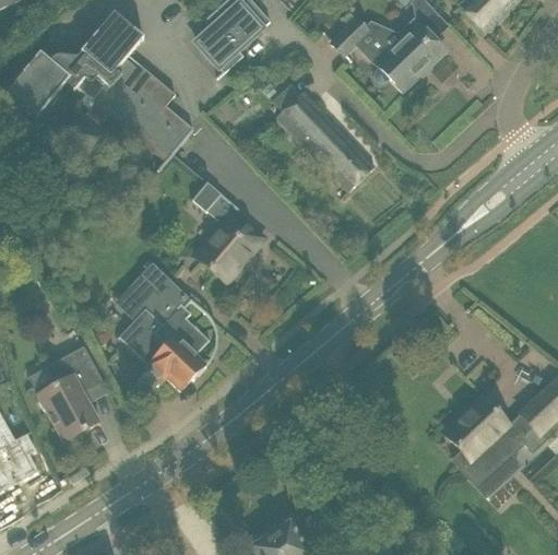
[(190,42),(217,71),(221,69),(224,72),(242,56),(239,52),(266,27),(264,25),(270,20),(251,0),(225,0),(206,18),(206,19),(204,21),(209,25),(190,42)]
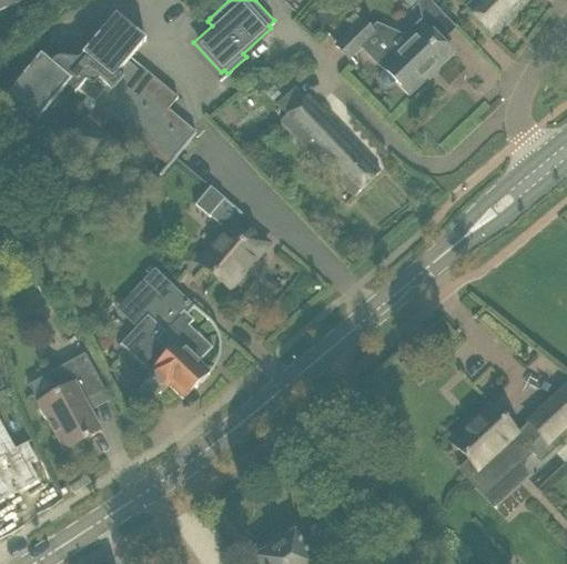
[(468,0),(464,4),(493,33),(527,0),(468,0)]
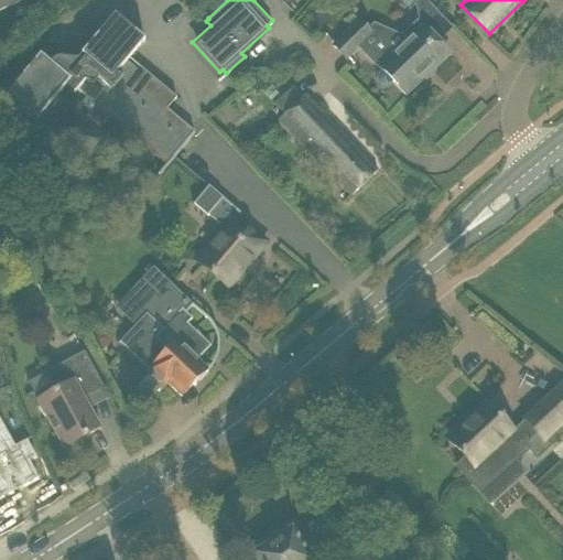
[(40,53),(7,93),(36,118),(65,84),(74,92),(77,88),(95,103),(86,112),(84,115),(82,112),(58,140),(90,167),(114,139),(99,127),(109,115),(166,162),(168,163),(195,131),(194,130),(168,106),(177,94),(142,65),(139,68),(128,57),(144,36),(114,12),(80,52),(82,53),(74,57),(63,56),(56,56),(50,62),(40,53)]
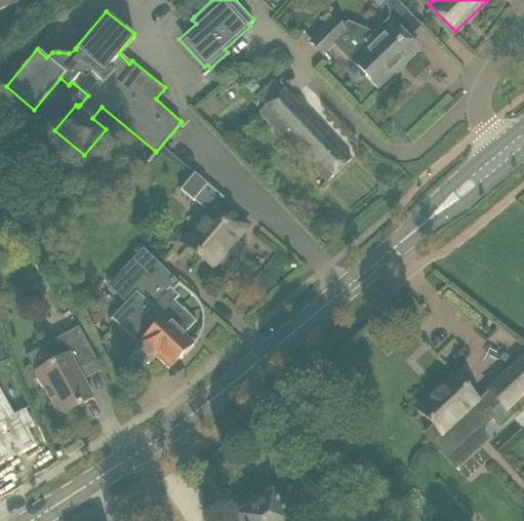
[(311,39),(322,51),(347,28),(335,15),(311,39)]
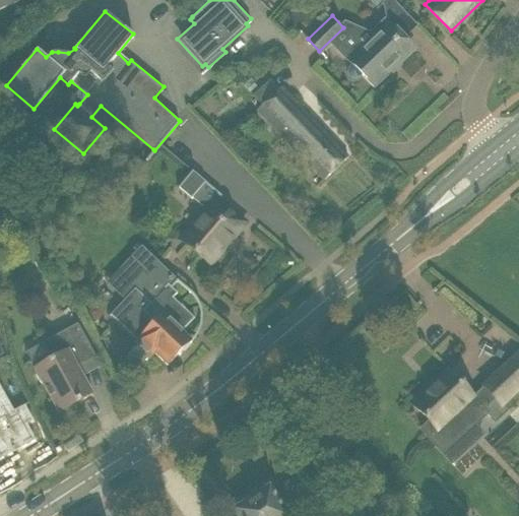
[(345,53),(345,54),(352,61),(348,65),(347,69),(348,73),(350,75),(354,77),(359,76),(363,72),(374,84),(413,46),(407,40),(410,37),(398,23),(396,25),(389,19),(363,45),(350,33),(337,45),(345,53)]
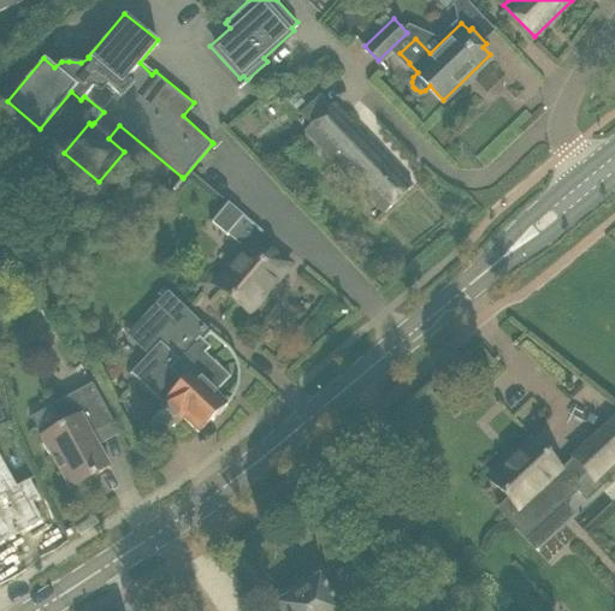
[(305,128),(384,211),(413,183),(335,100),(305,128)]
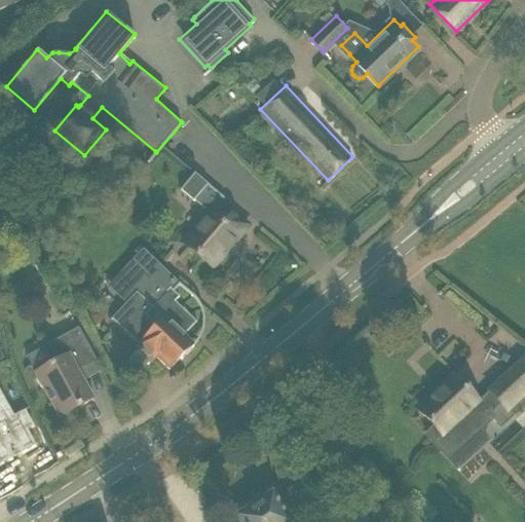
[(222,195),(190,170),(177,185),(193,198),(194,197),(207,208),(181,237),(213,264),(248,224),(232,211),(219,199),(222,195)]
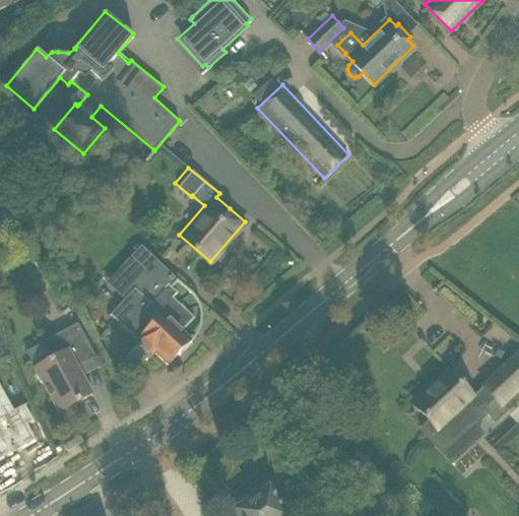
[(134,287),(110,313),(136,338),(134,340),(136,342),(128,351),(129,352),(139,363),(148,352),(150,355),(154,350),(168,363),(191,338),(181,329),(194,316),(173,296),(178,291),(169,282),(176,275),(141,244),(116,270),(134,287)]
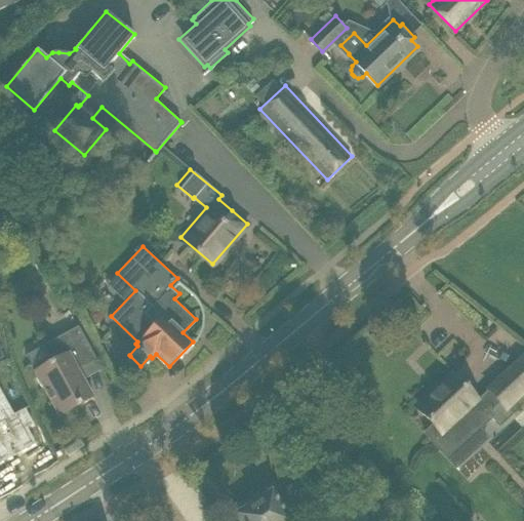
[(93,395),(78,367),(96,357),(78,324),(42,344),(47,354),(31,363),(34,369),(33,370),(48,398),(49,397),(59,415),(81,403),(80,402),(93,395)]
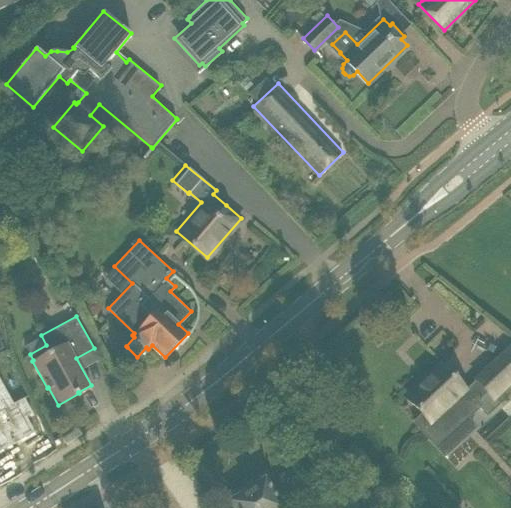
[(409,397),(423,412),(414,420),(446,454),(477,425),(469,416),(482,404),(478,399),(486,392),(493,401),(510,384),(510,345),(476,377),(477,378),(465,389),(441,363),(429,374),(431,376),(409,397)]
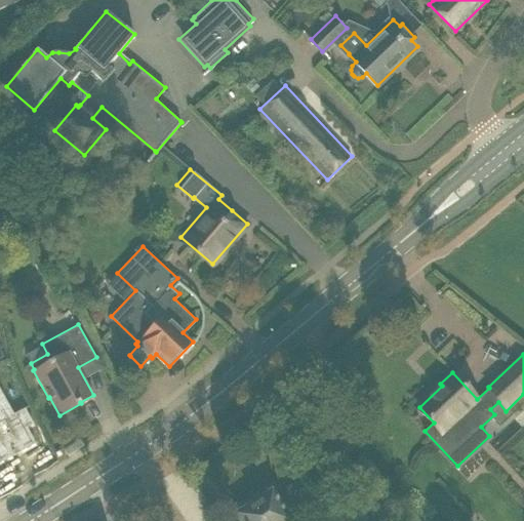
[(0,386),(0,419),(17,450),(22,448),(24,452),(38,444),(30,428),(36,425),(27,407),(15,413),(0,386)]
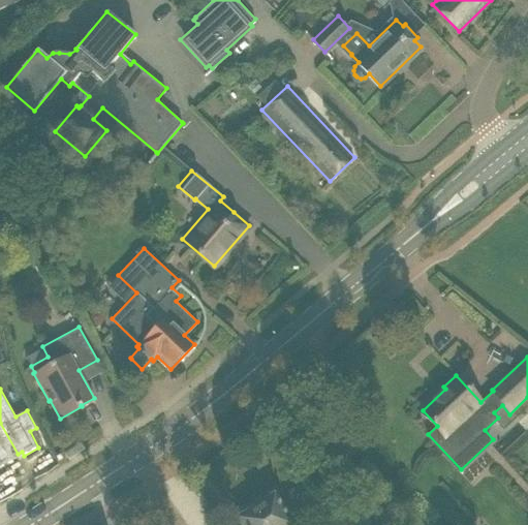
[(0,423),(0,468),(0,469),(14,461),(12,457),(18,454),(0,423)]
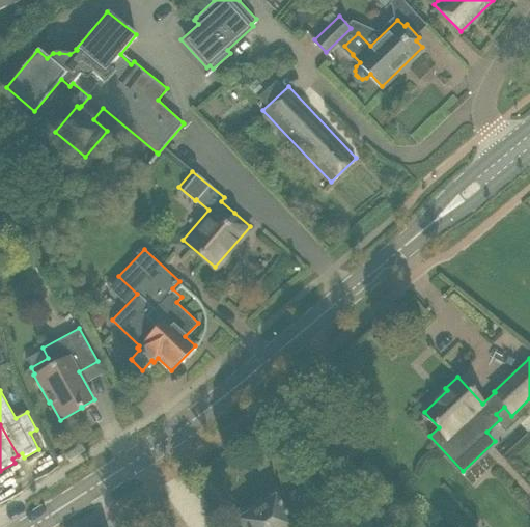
[(295,526),(275,495),(239,519),(243,526),(295,526)]
